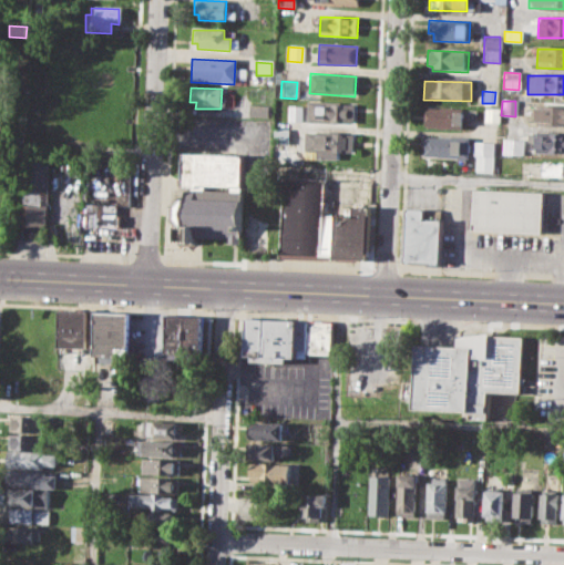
[(307,102),(355,104),(354,125),(306,123),(307,102)]
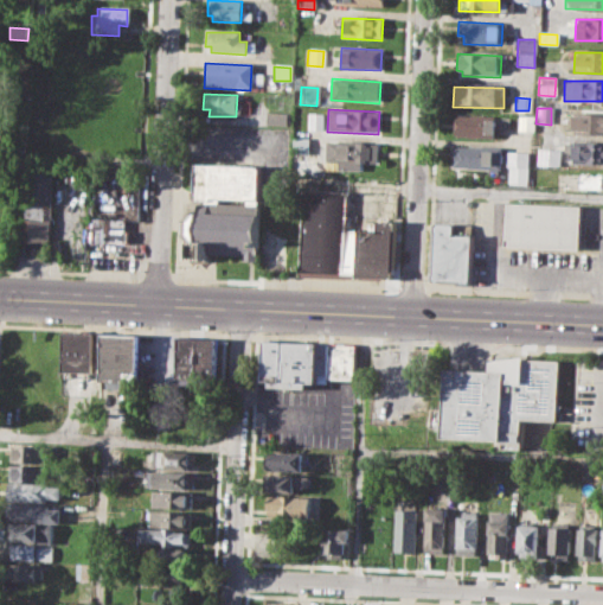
[(265,114),(286,115),(286,127),(264,126),(265,114)]
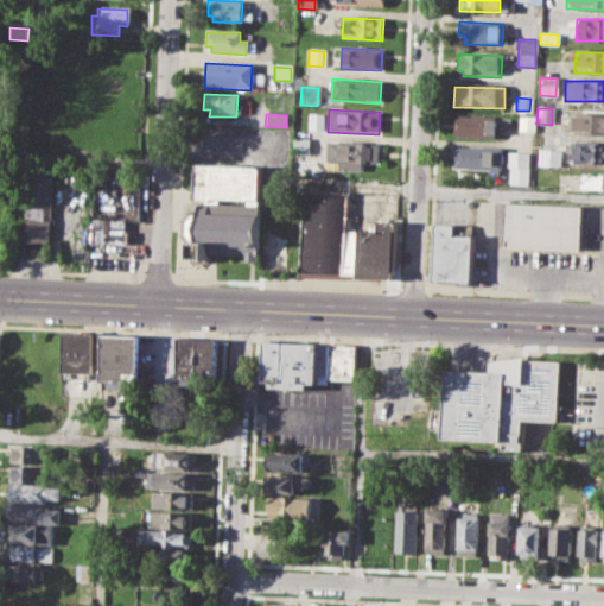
[(573,115),(603,115),(603,134),(572,134),(573,115)]
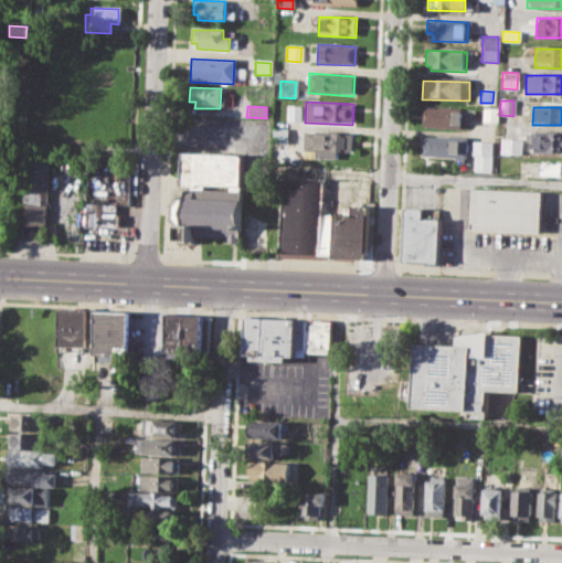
[(424,108),(460,109),(459,129),(423,128),(424,108)]
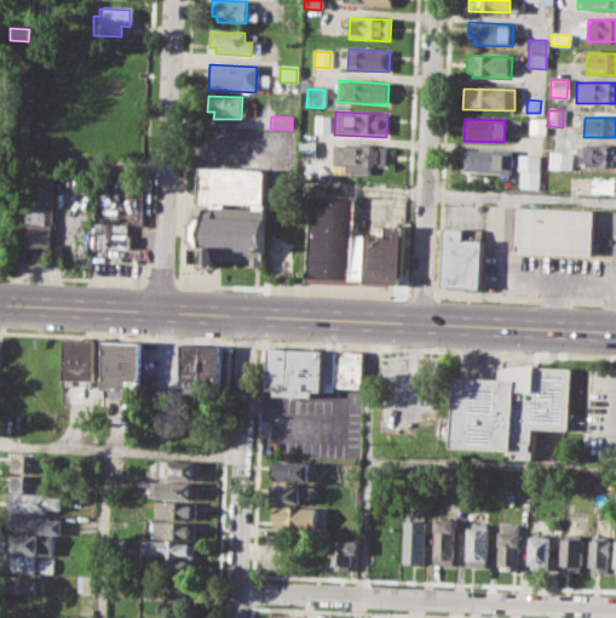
[(334,144),(385,147),(384,167),(369,166),(369,177),(344,176),(344,166),(333,166),(334,144)]
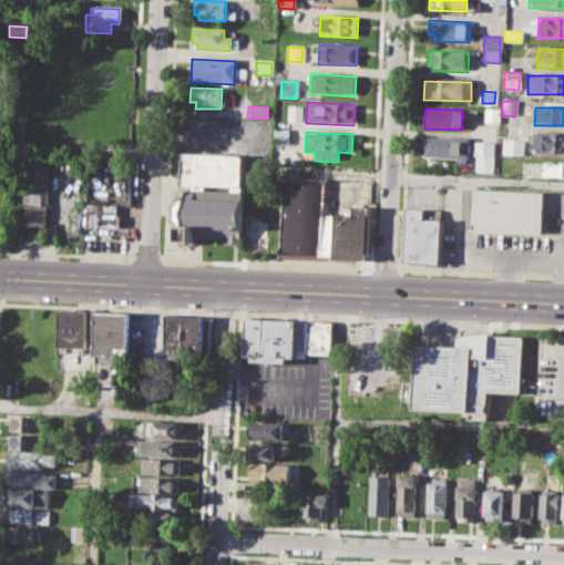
[(533,132),(563,132),(563,153),(532,153),(533,132)]
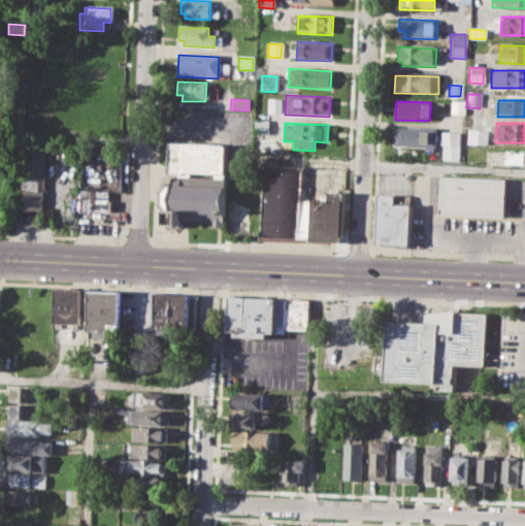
[(393,128),(437,129),(437,151),(424,150),(424,146),(393,145),(393,128)]
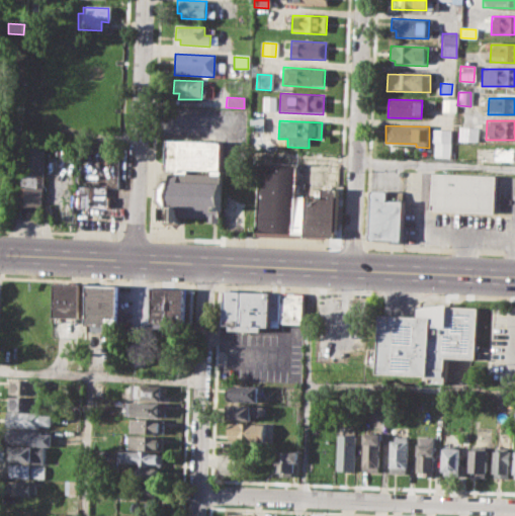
[(262,152),(273,151),(272,138),(261,139),(262,152)]
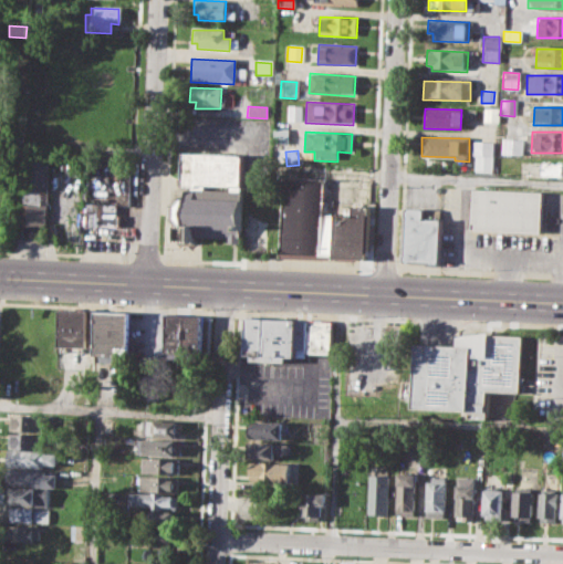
[(179,153),(242,155),(241,189),(204,188),(204,189),(242,190),(240,244),(226,243),(226,239),(194,238),(194,243),(175,242),(176,228),(167,220),(168,206),(175,198),(181,198),(183,190),(190,190),(190,187),(178,186),(179,153)]
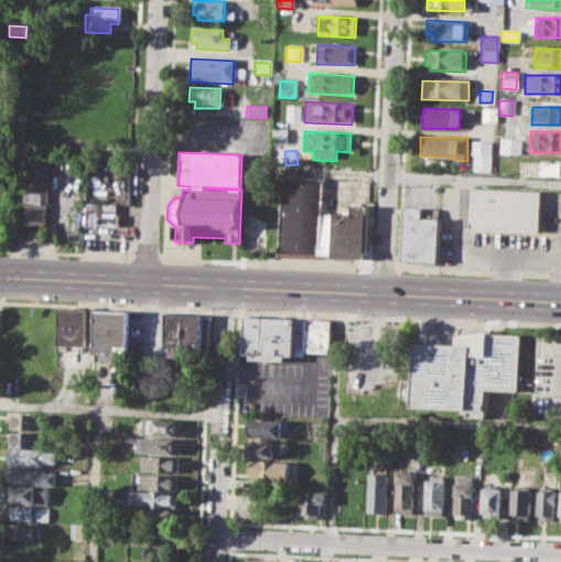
[(14,225),(17,155),(49,157),(46,226),(14,225)]
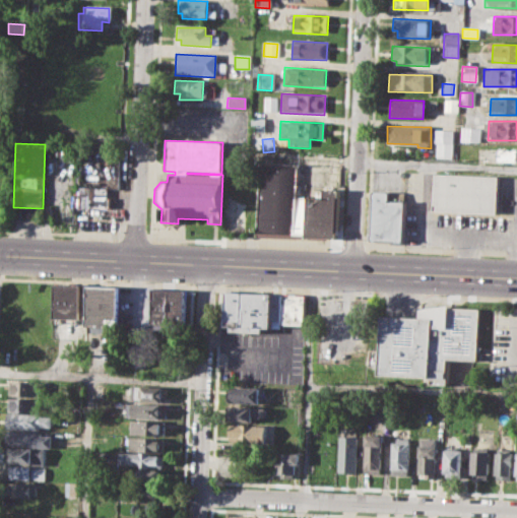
[(435,143),(451,144),(451,158),(434,157),(435,143)]
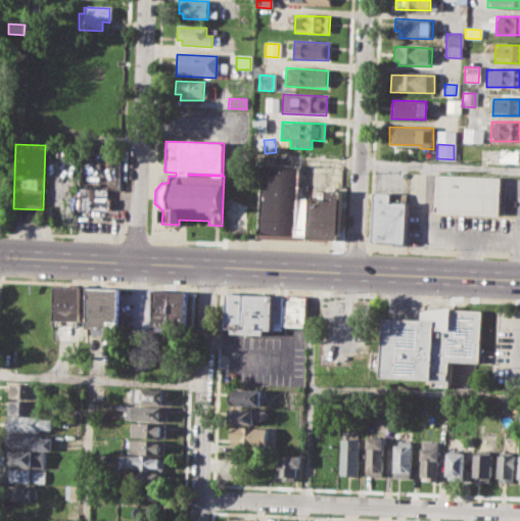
[(498,150),(519,151),(519,163),(498,162),(498,150)]
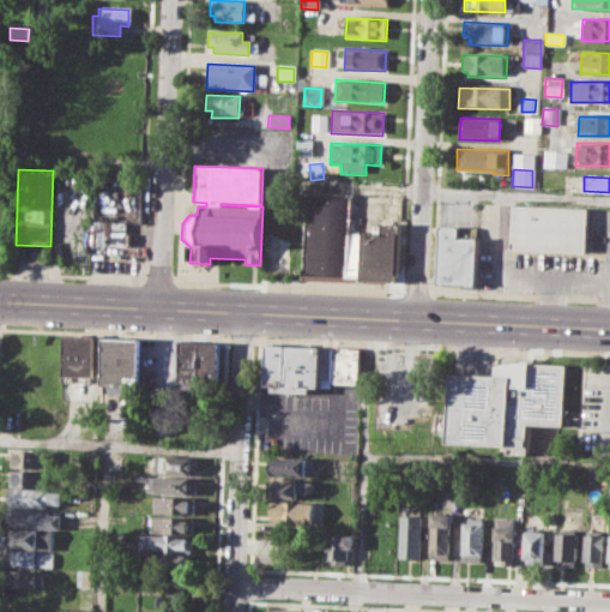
[(303,193),(350,195),(349,234),(348,281),(301,280),(303,193)]
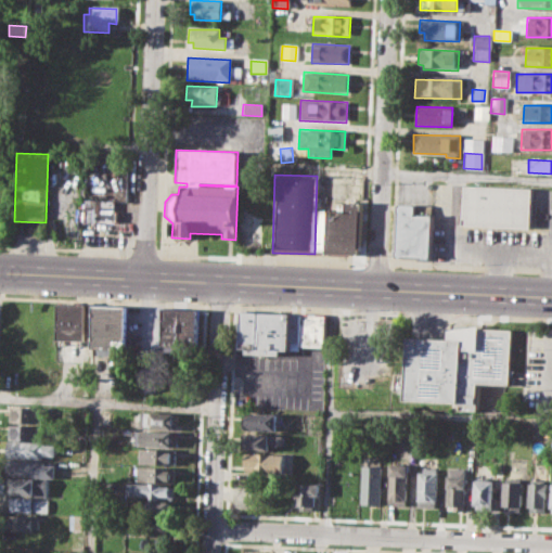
[(462,188),(533,191),(530,230),(460,227),(462,188)]
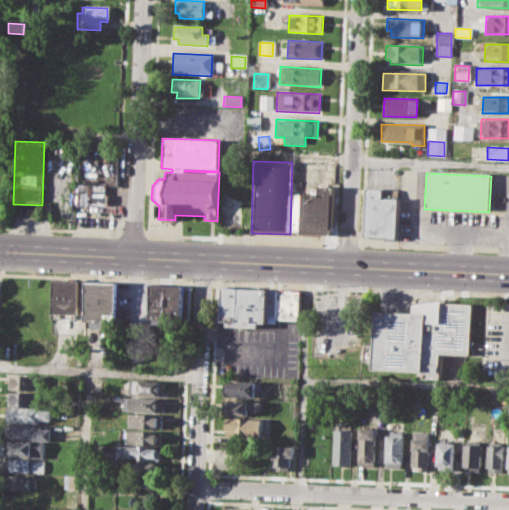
[(77,186),(103,186),(103,207),(70,206),(70,193),(76,193),(77,186)]
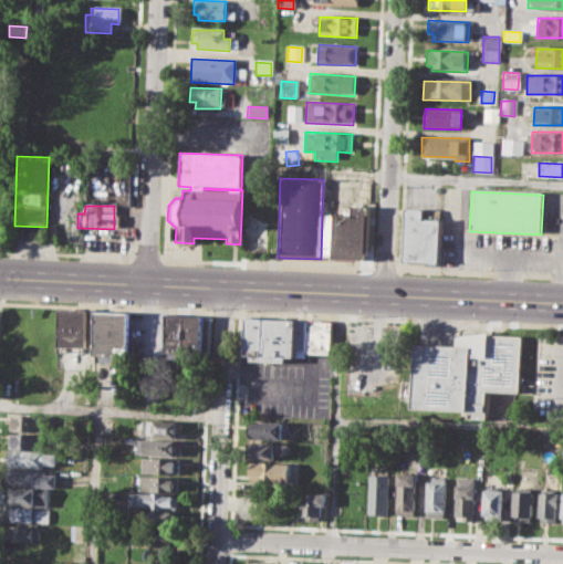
[(334,217),(350,217),(350,207),(367,207),(365,261),(333,260),(334,217)]
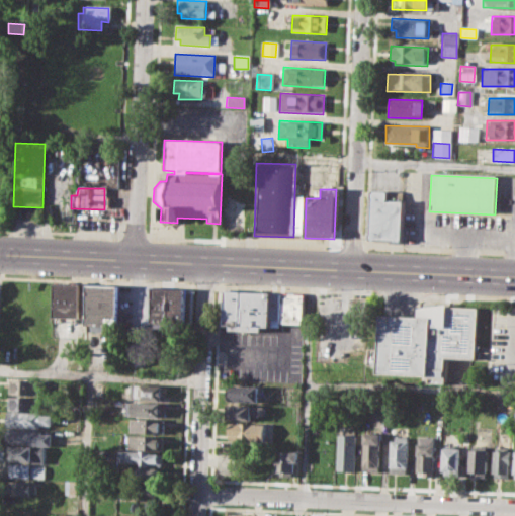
[(369,191),(385,192),(385,200),(405,201),(403,243),(367,242),(369,191)]
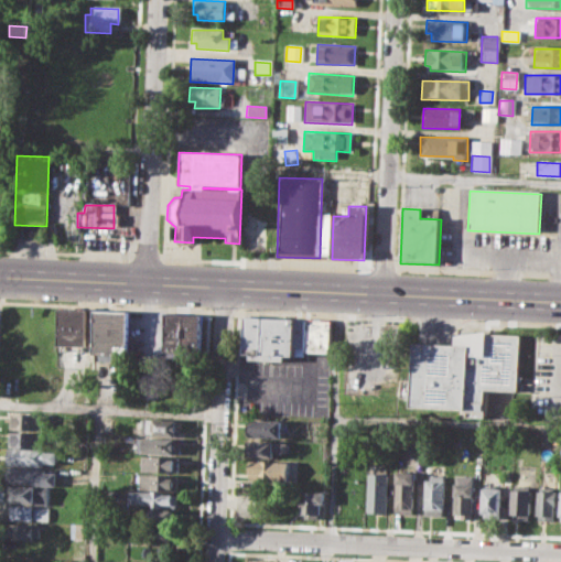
[(333,216),(321,215),(320,258),(332,259),(333,216)]
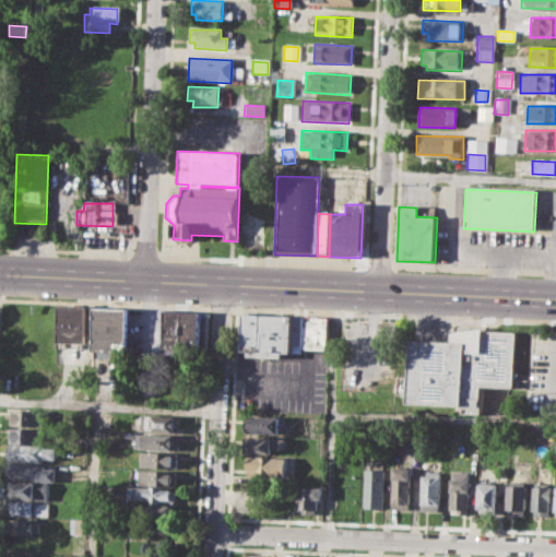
[(57,307),(85,308),(84,346),(55,345),(57,307)]
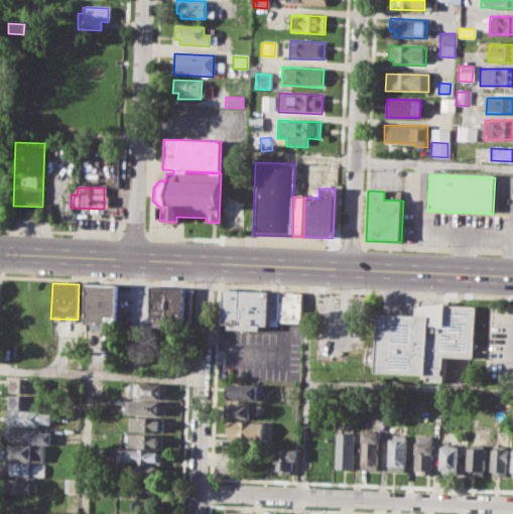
[(85,284),(116,285),(115,326),(108,326),(108,332),(90,332),(90,325),(84,325),(85,284)]
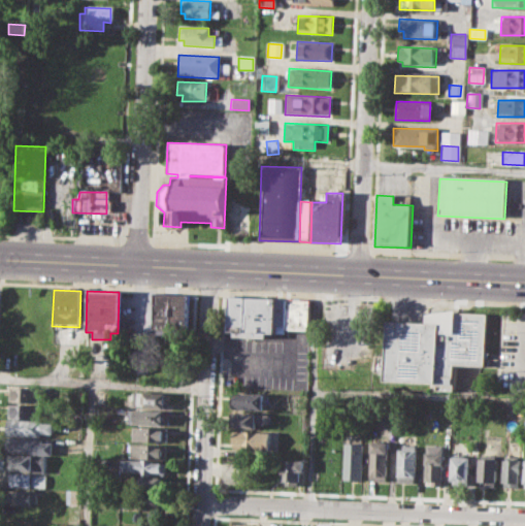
[(153,294),(188,295),(187,333),(152,332),(153,294)]
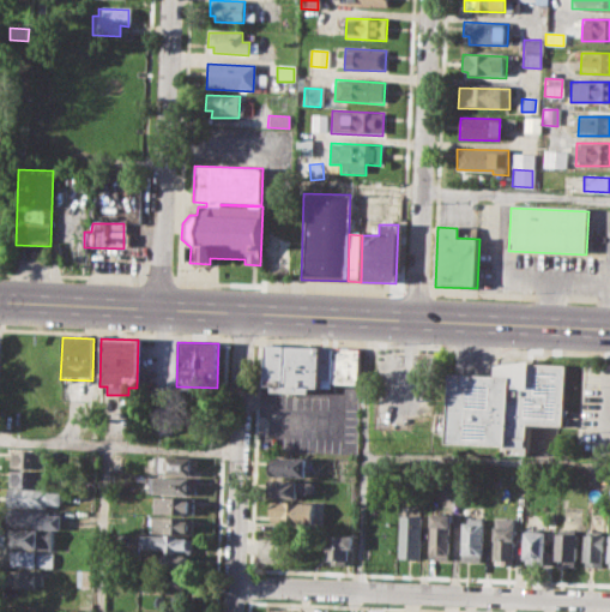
[(265,348),(330,351),(328,384),(328,390),(310,389),(310,395),(270,394),(271,390),(271,388),(264,388),(265,348)]
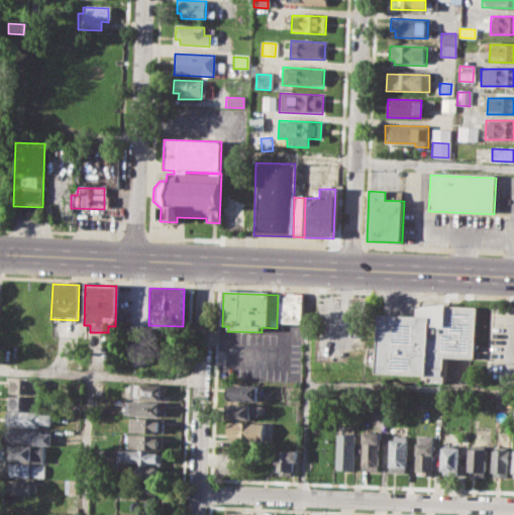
[(278,295),(302,296),(301,324),(277,323),(278,295)]
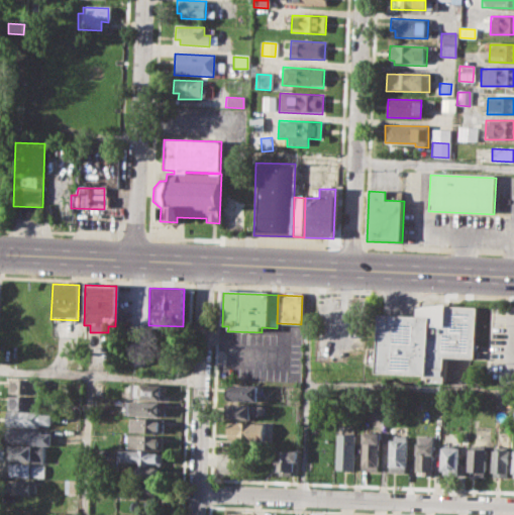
[(375,373),(375,366),(366,366),(367,348),(376,349),(377,315),(413,317),(414,309),(439,305),(444,305),(476,307),(473,358),(445,357),(444,384),(424,383),(424,376),(375,373)]
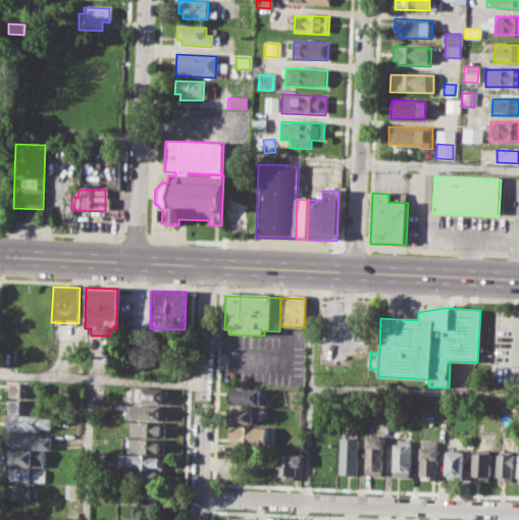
[(9,383),(40,384),(40,400),(8,398),(9,383)]
